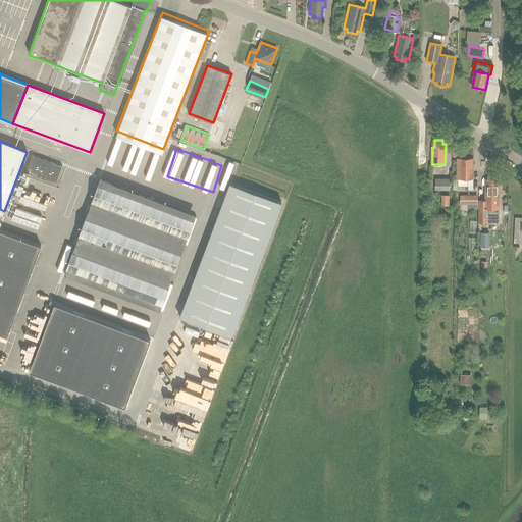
[(32,155),(24,172),(56,185),(62,167),(32,155)]
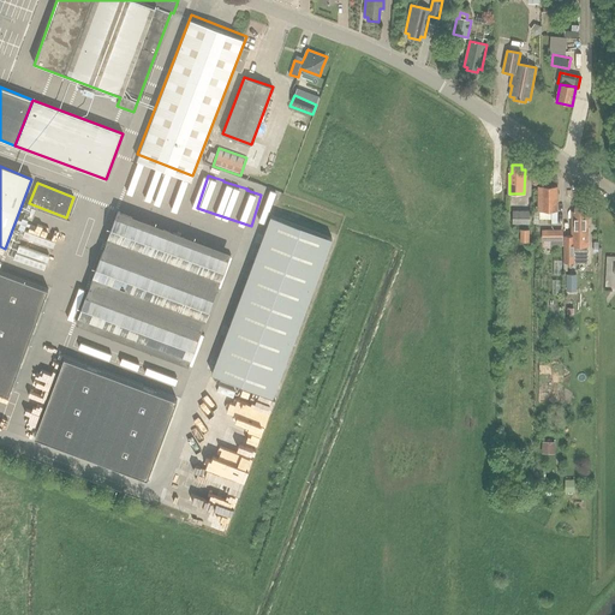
[(538,187),(538,212),(539,212),(551,212),(557,212),(557,187),(538,187)]
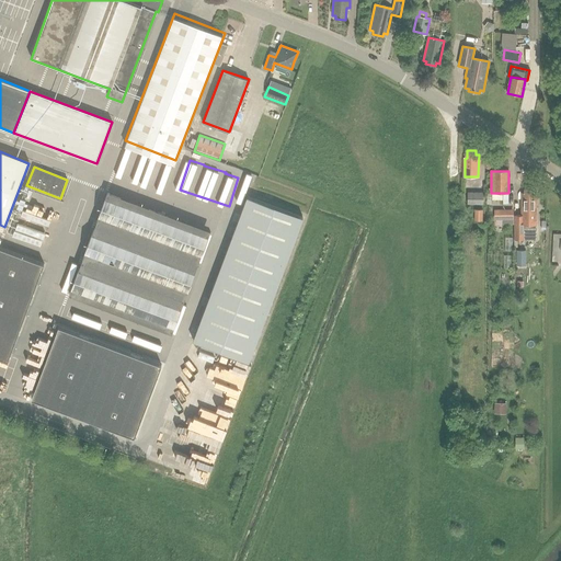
[(130,178),(128,183),(155,194),(159,183),(151,180),(148,187),(145,186),(146,184),(130,178)]
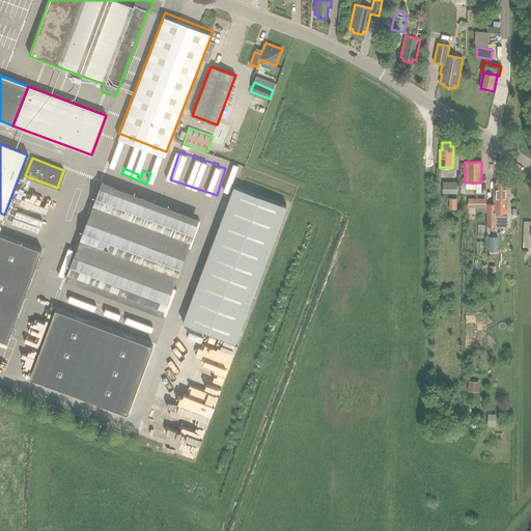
[(495,183),(494,203),(487,203),(486,225),(496,225),(496,213),(508,213),(508,183),(506,183),(506,179),(497,178),(497,183),(495,183)]
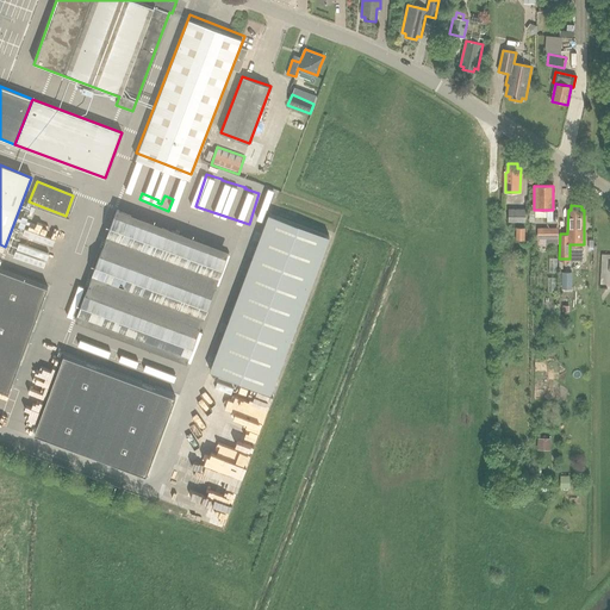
[(118,210),(75,321),(187,363),(229,251),(118,210)]
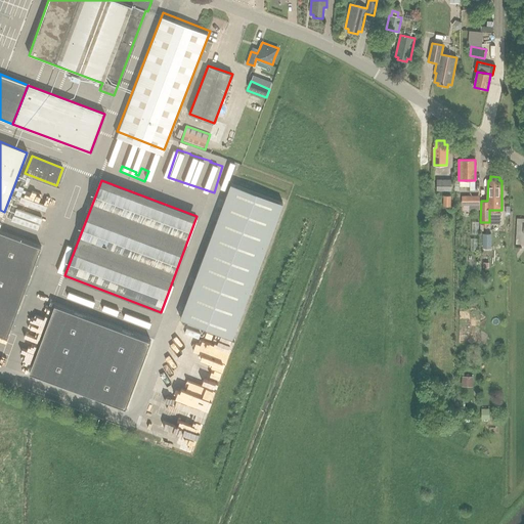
[(437,180),(437,190),(442,190),(451,190),(451,180),(437,180)]
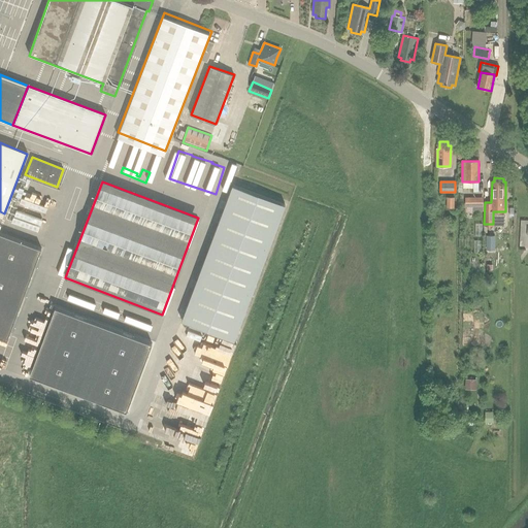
[(233,186),(182,321),(234,340),(285,205),(233,186)]
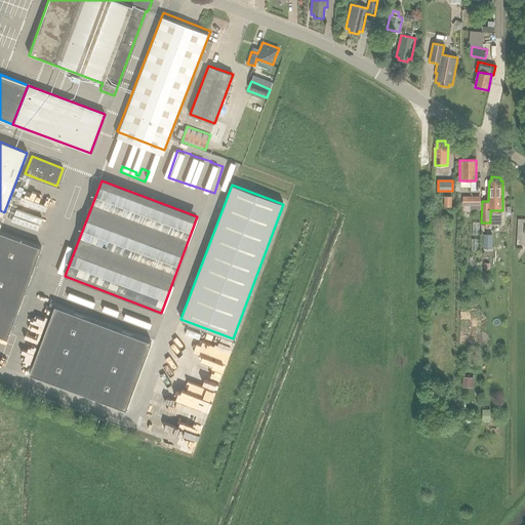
[(479,206),(479,196),(465,197),(465,206),(470,206),(470,210),(478,210),(478,206),(479,206)]
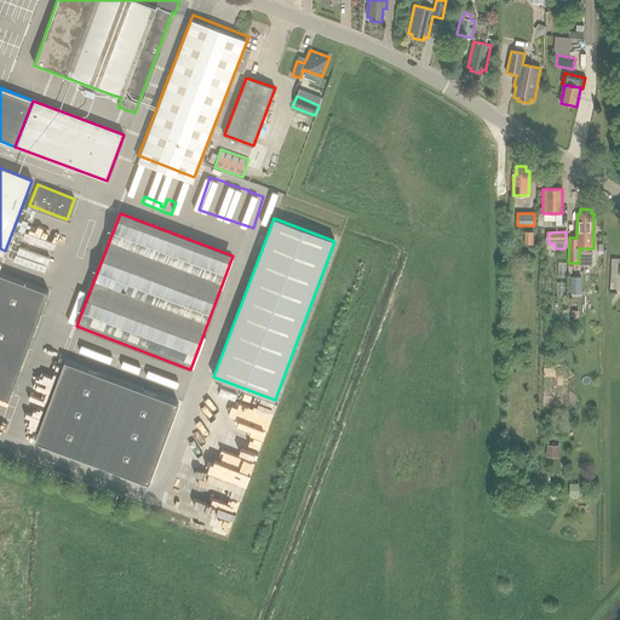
[(26,248),(58,254),(61,240),(29,234),(26,248)]
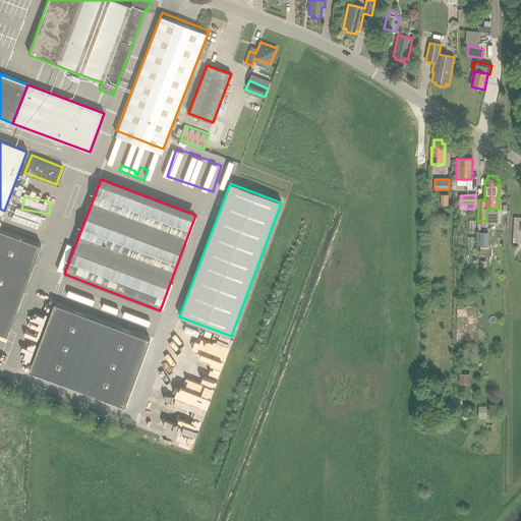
[(486,209),(486,221),(499,221),(499,209),(486,209)]
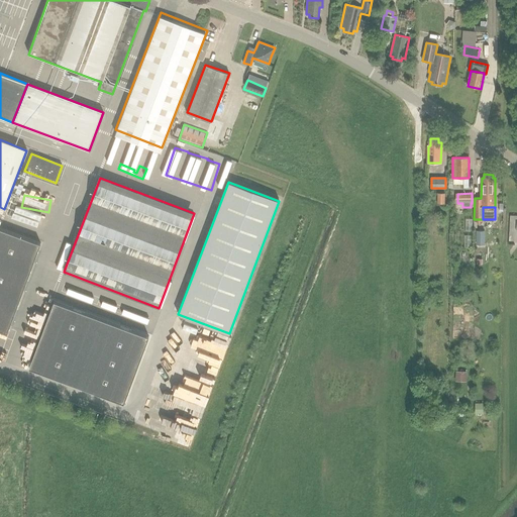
[(0,229),(0,330),(7,333),(41,245),(0,229)]
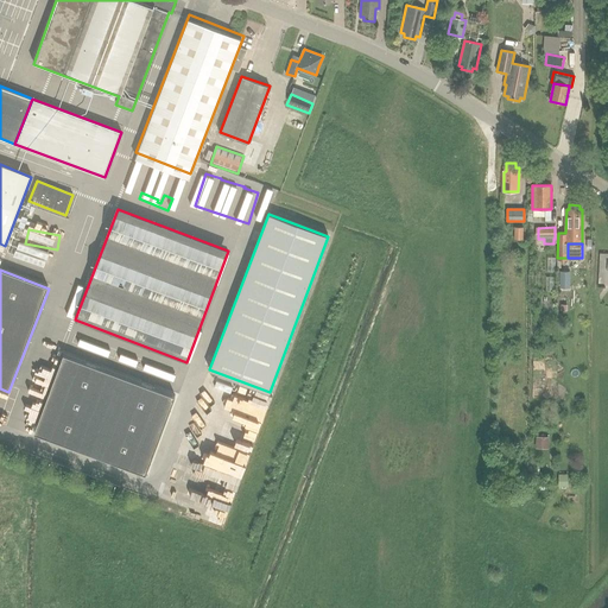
[(570,279),(570,272),(559,272),(559,289),(565,289),(569,289),(570,289),(570,283),(570,279)]
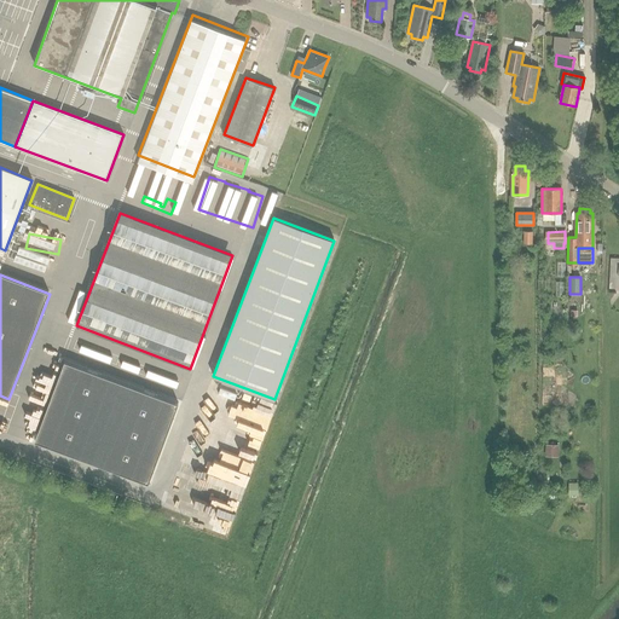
[(69,318),(77,322),(85,304),(76,300),(69,318)]
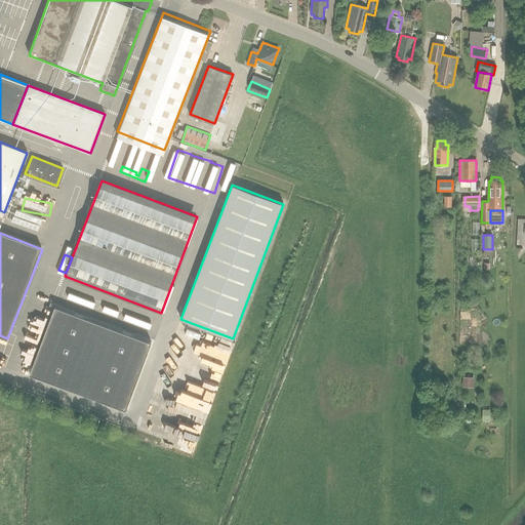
[(53,306),(29,372),(125,408),(150,342),(53,306)]
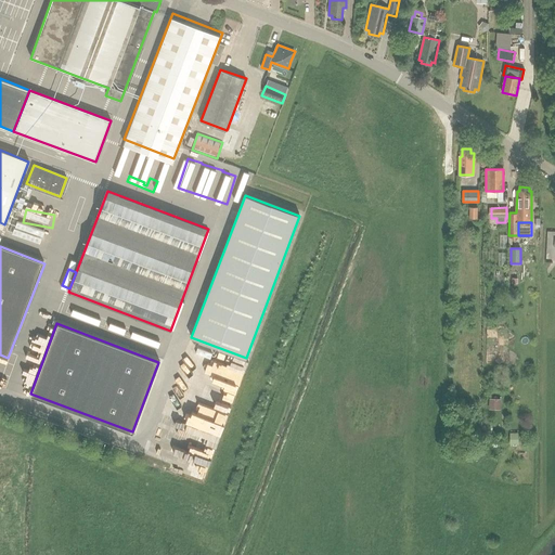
[(246,358),(191,337),(145,460),(201,480),(246,358)]
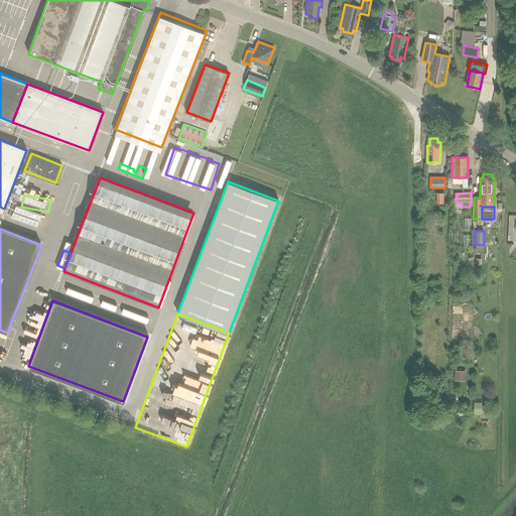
[(117,324),(129,320),(128,314),(116,316),(117,324)]
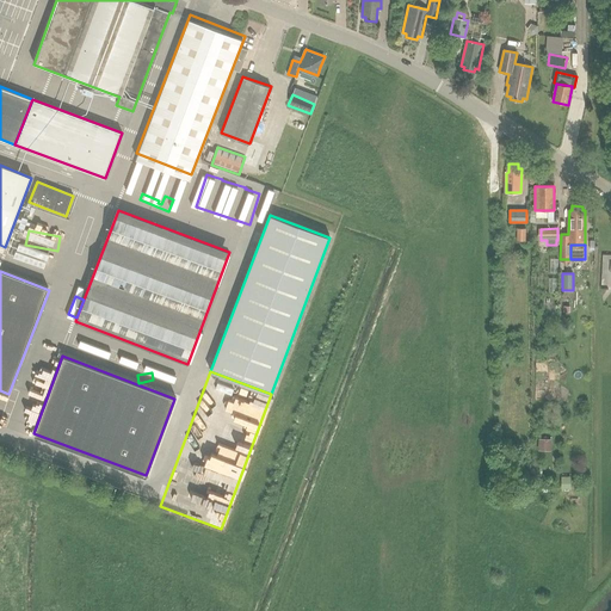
[(4,408),(6,409),(2,419),(14,423),(20,407),(6,401),(4,408)]
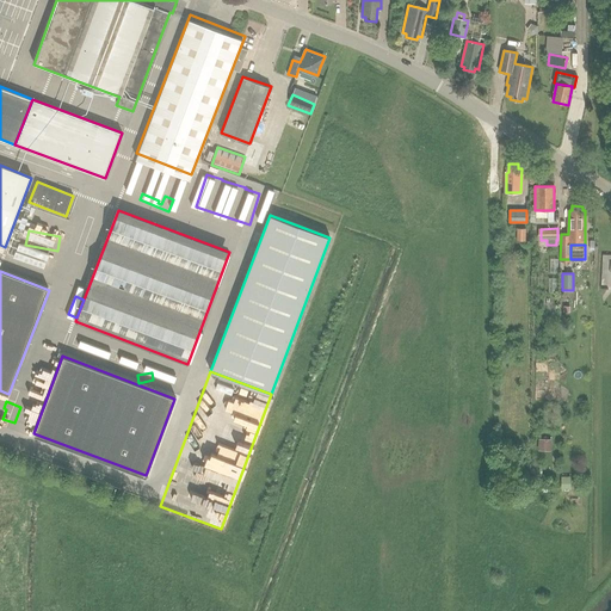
[(538,439),(538,451),(551,451),(551,439),(538,439)]
